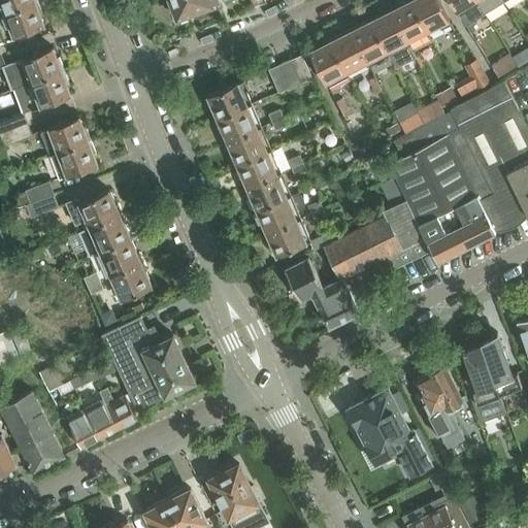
[(0,0),(0,13),(37,1),(36,0),(0,0)]
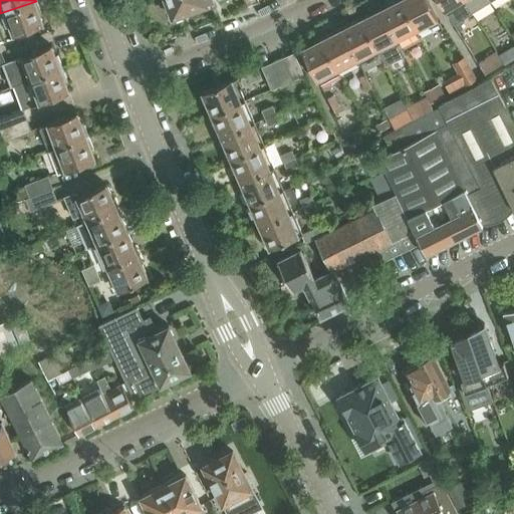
[(163,0),(168,11),(170,9),(173,17),(213,2),(212,0),(163,0)]
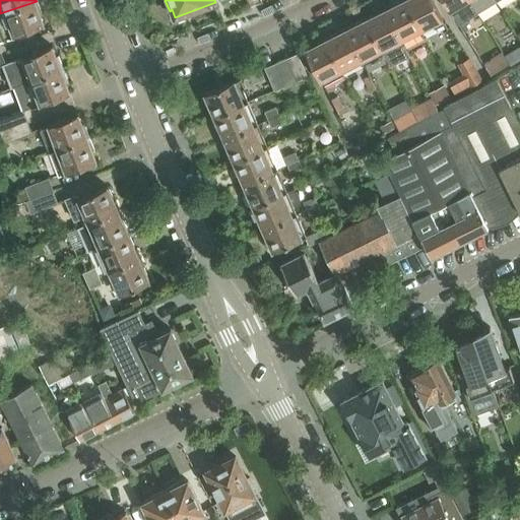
[(396,5),(388,9),(405,43),(426,33),(408,0),(399,0),(395,2),(396,5)]
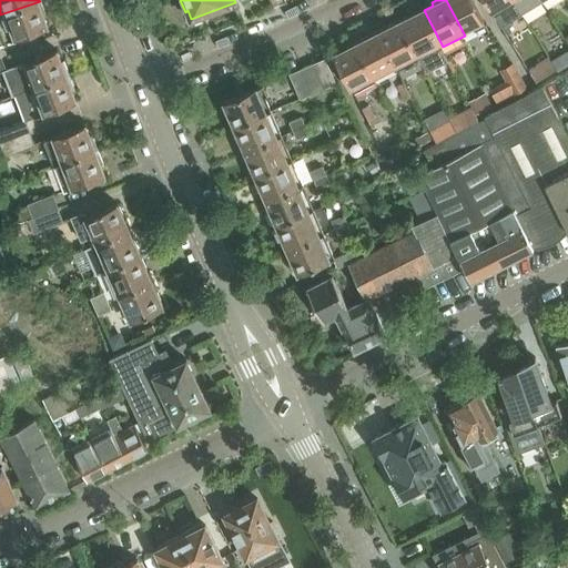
[(446,0),(465,36),(487,24),(474,0),(446,0)]
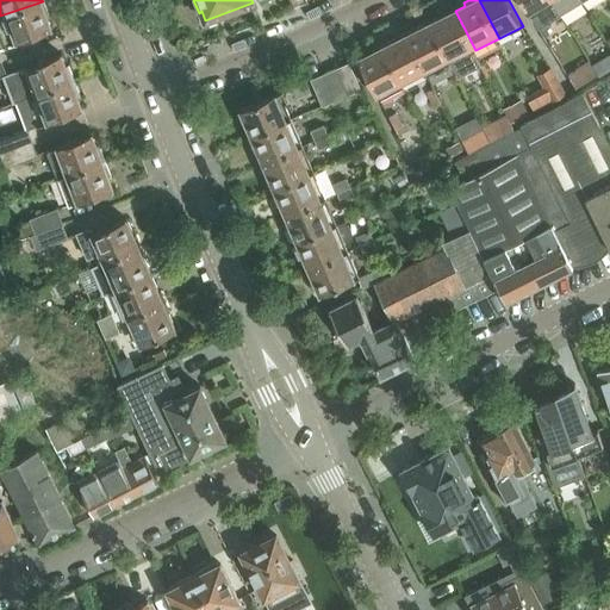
[(562,14),(554,2),(553,0),(522,0),(540,27),(562,14)]
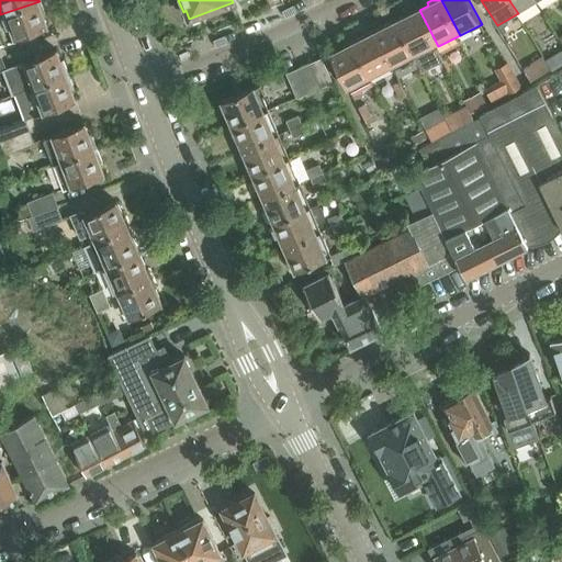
[(0,44),(48,26),(40,1),(0,14),(0,44)]
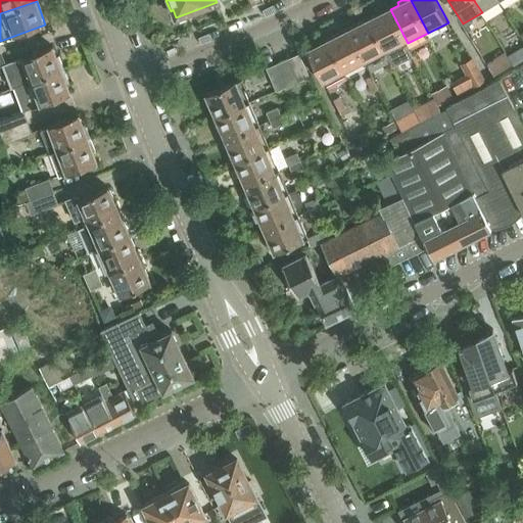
[(381,11),(369,17),(387,54),(408,43),(390,9),(382,13),(381,11)]
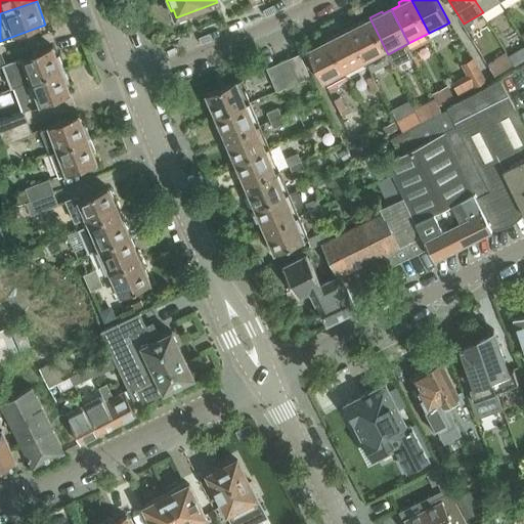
[(358,26),(350,30),(367,64),(388,54),(369,17),(357,24),(358,26)]
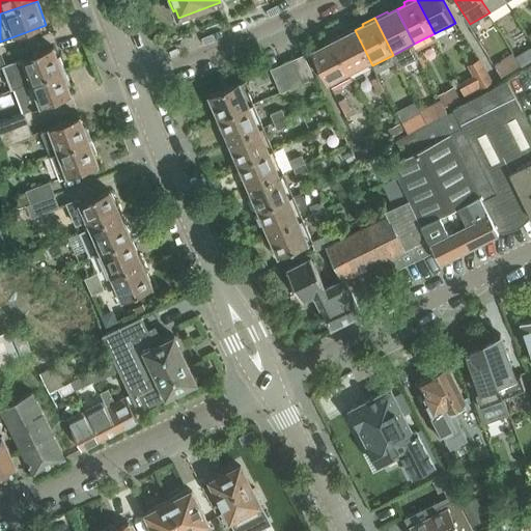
[(345,32),(333,38),(353,76),(372,65),(355,30),(346,34),(345,32)]
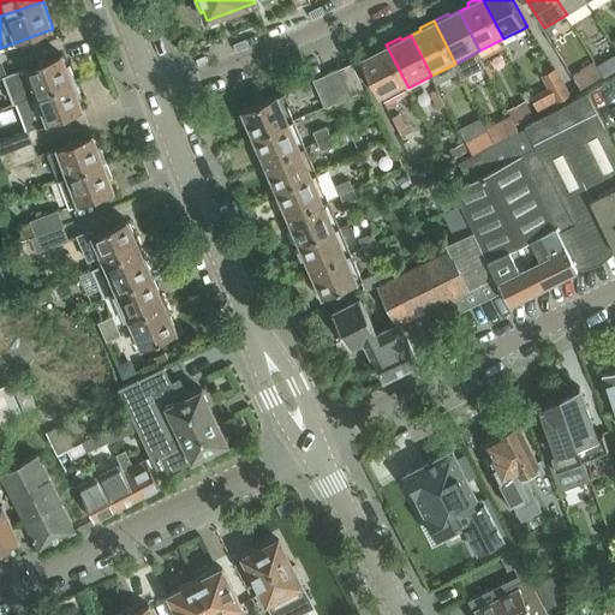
[(383,100),(408,88),(386,45),(372,52),(374,54),(363,60),(383,100)]
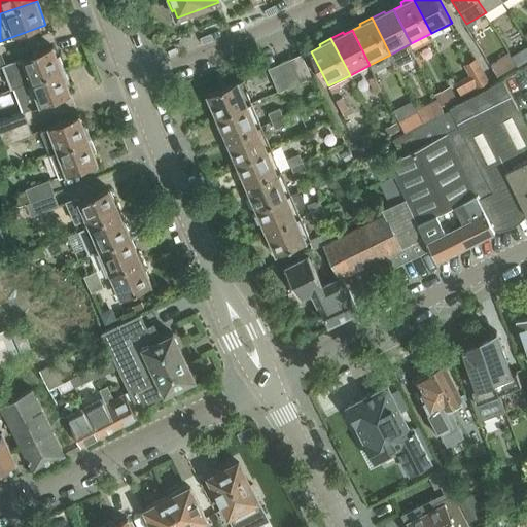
[(3,65),(12,90),(15,89),(64,71),(55,46),(3,65)]
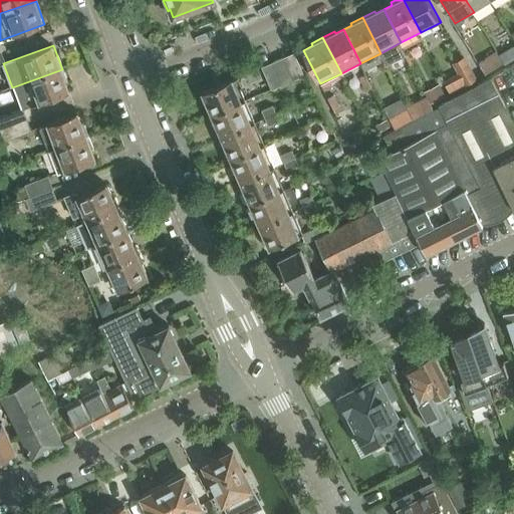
[(513,59),(513,47),(500,56),(505,64),(513,59)]
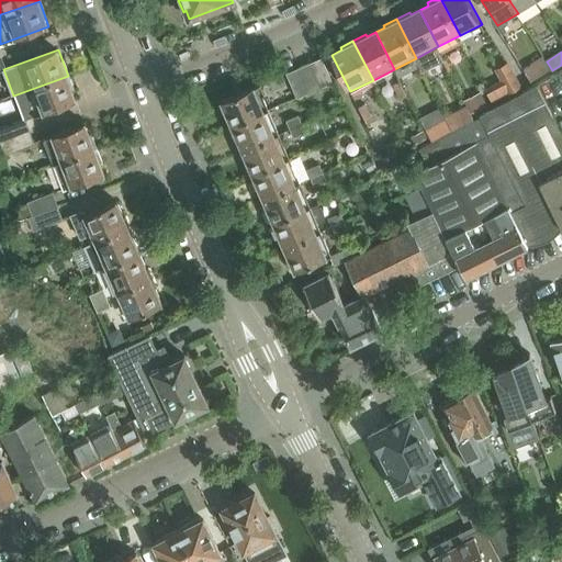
[(323,57),(311,63),(321,87),(333,81),(323,57)]
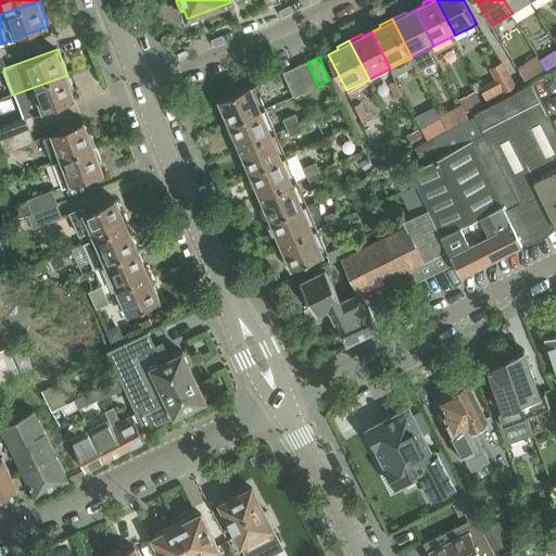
[(526,79),(544,68),(538,58),(519,70),(526,79)]
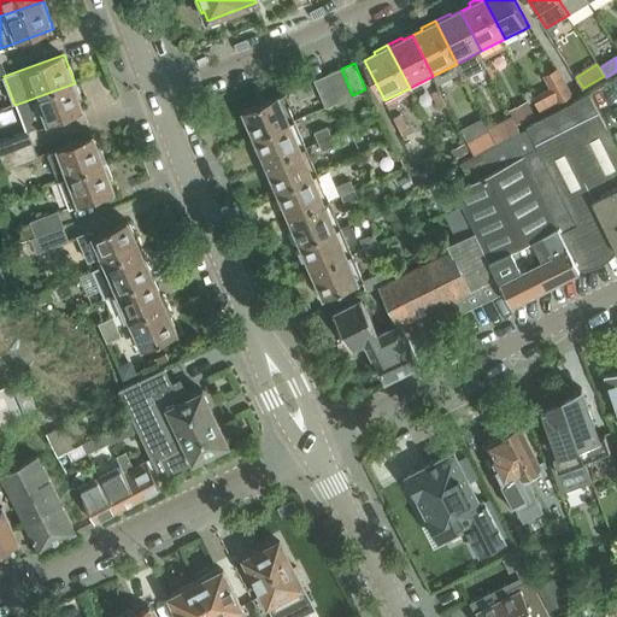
[(341,69),(328,75),(339,101),(352,95),(341,69)]
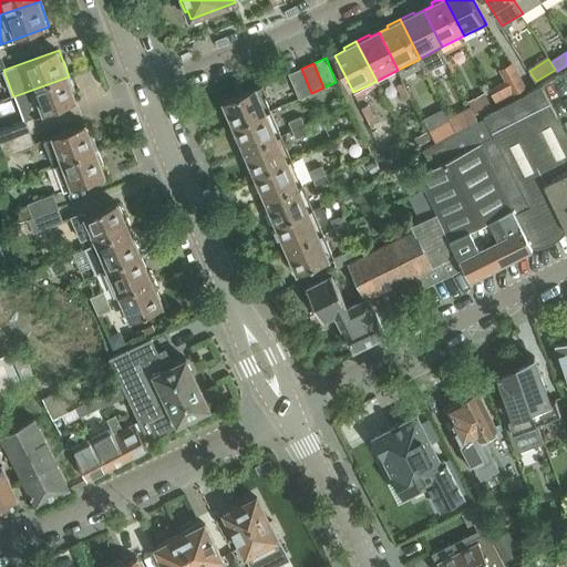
[(514,94),(526,88),(513,64),(502,71),(514,94)]
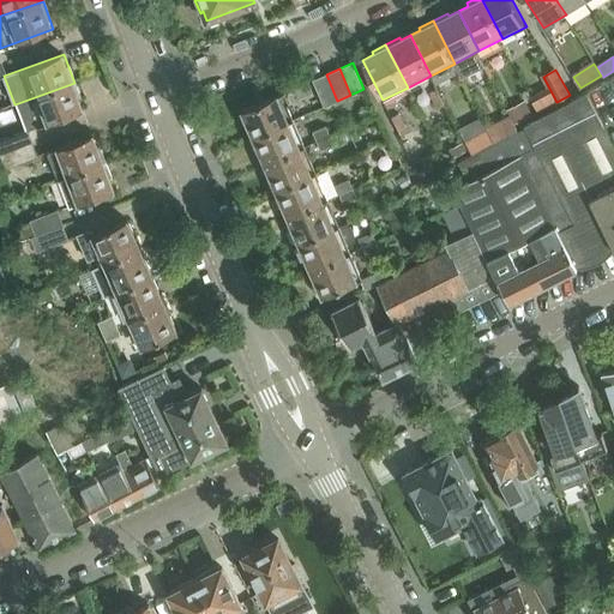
[(324,107),(337,101),(326,74),(312,80),(324,107)]
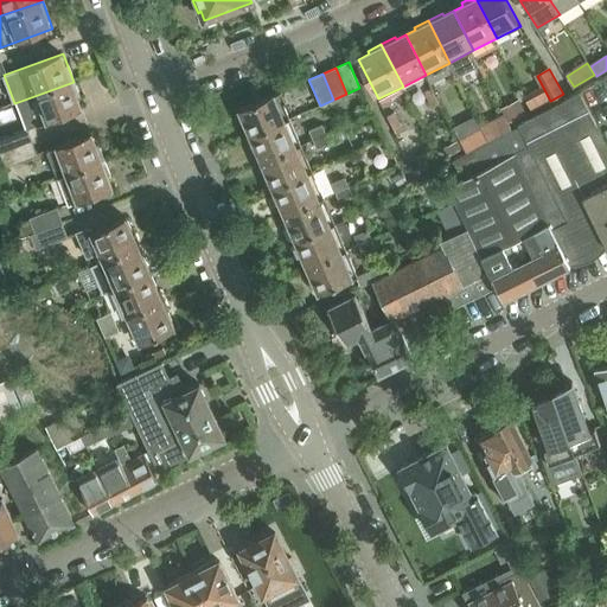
[(306,81),(293,87),(298,96),(311,90),(306,81)]
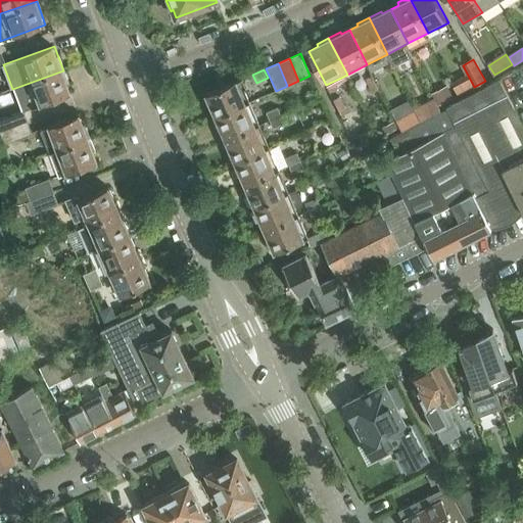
[(72,93),(63,70),(15,88),(24,110),(24,111),(72,93)]
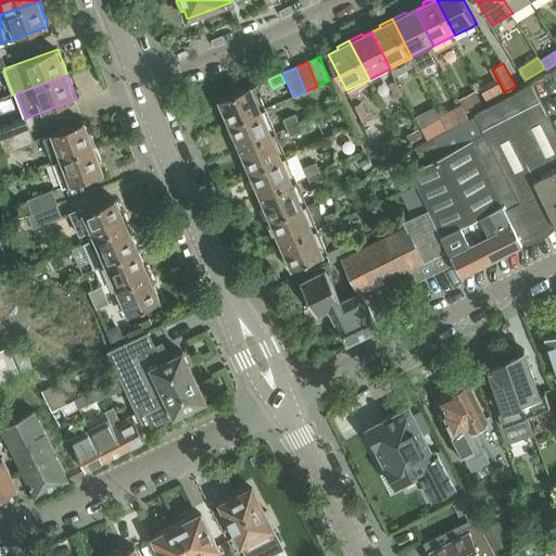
[(401,95),(394,81),(388,84),(394,98),(401,95)]
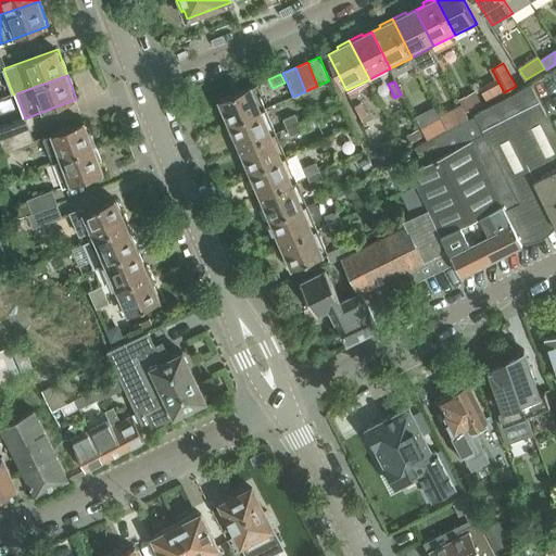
[(523,243),(521,239),(555,222),(533,180),(555,168),(555,130),(532,83),(401,155),(416,185),(428,209),(455,263),(462,275),(523,243)]
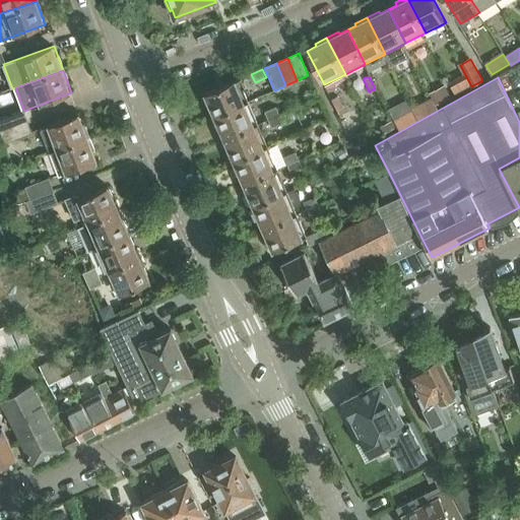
[(204,94),(214,117),(248,102),(243,89),(245,88),(241,78),(204,94)]
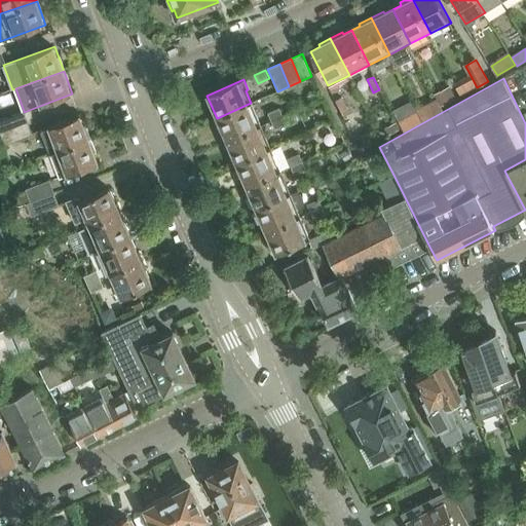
[(442,106),(455,99),(450,87),(436,95),(442,106)]
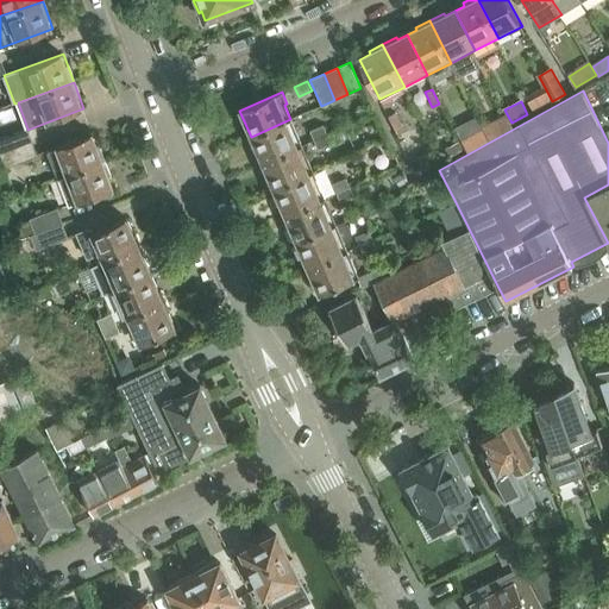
[(403,129),(395,113),(389,117),(396,132),(403,129)]
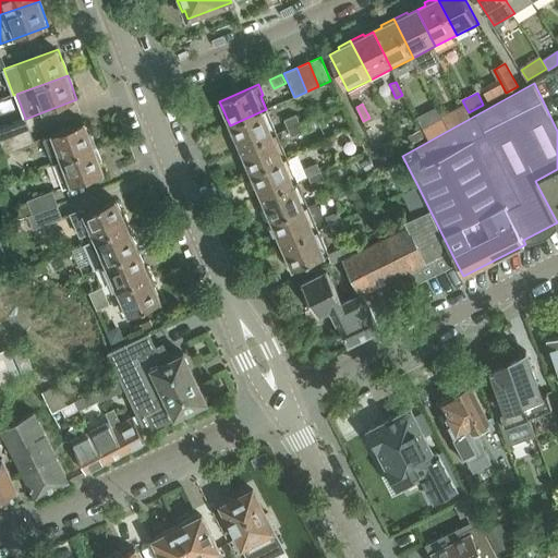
[(266,109),(230,125),(241,149),(277,134),(266,109)]
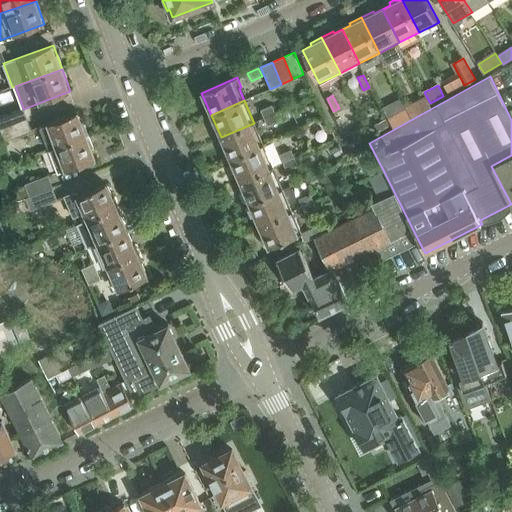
[(422,112),(418,104),(407,110),(411,117),(422,112)]
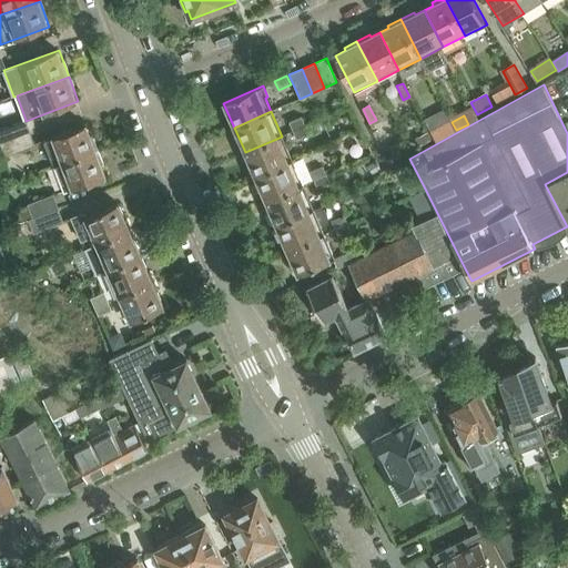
[(290,123),(293,131),(305,127),(302,118),(290,123)]
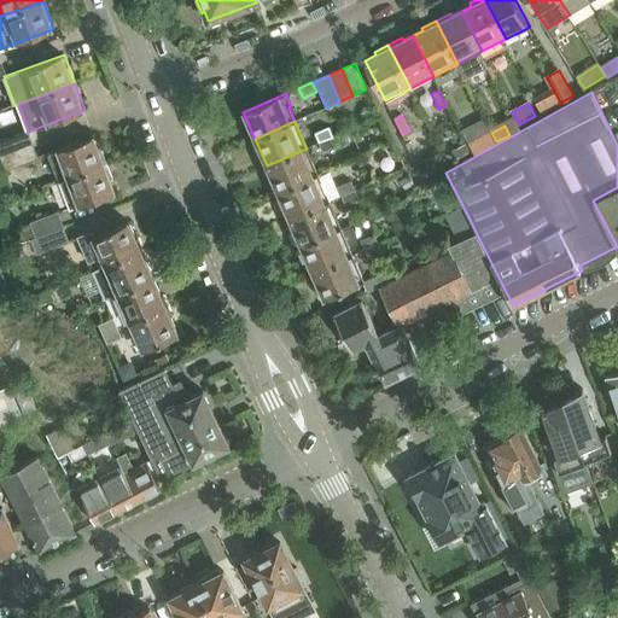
[(0,140),(0,149),(3,155),(33,144),(28,132),(28,130),(0,140)]
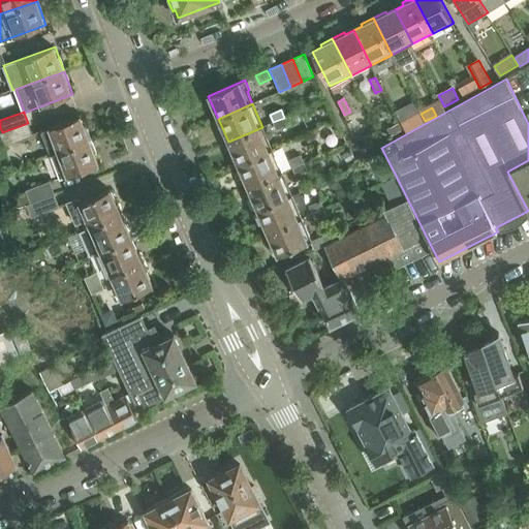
[(419,113),(406,119),(411,129),(425,122),(419,113)]
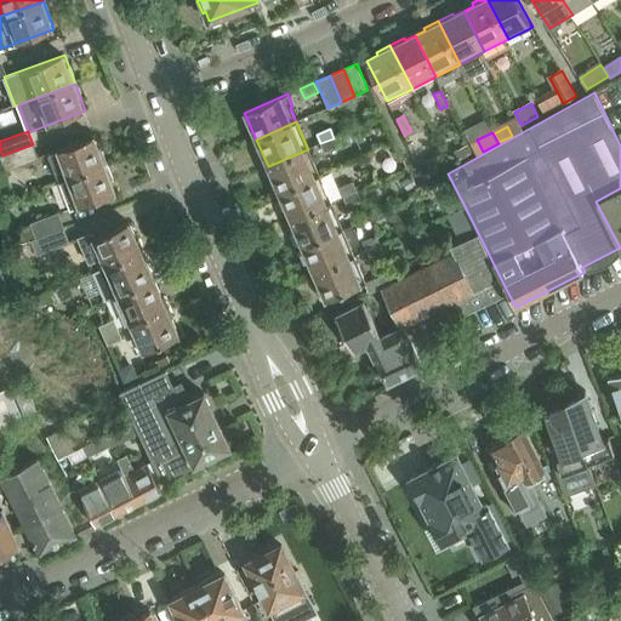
[(50,153),(61,181),(106,164),(95,136),(50,153)]
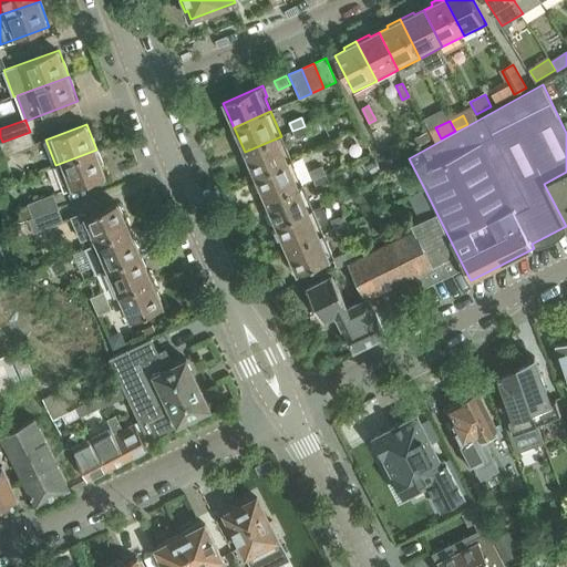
[(308,134),(305,126),(292,131),(296,140),(308,134)]
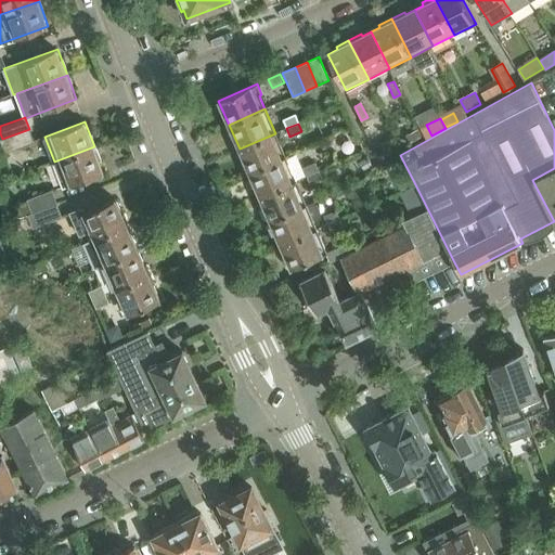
[(29,129),(2,139),(0,140),(0,151),(5,149),(7,151),(34,141),(29,129)]
